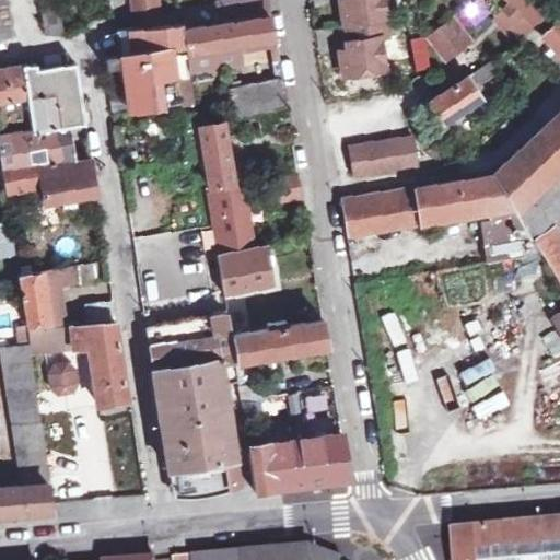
[(0,0),(0,39),(11,38),(6,0),(0,0)]
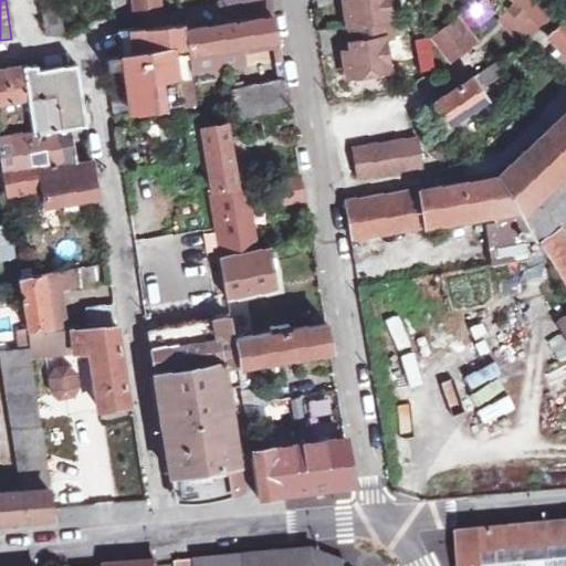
[(158,0),(134,0),(137,29),(161,27),(158,0)]
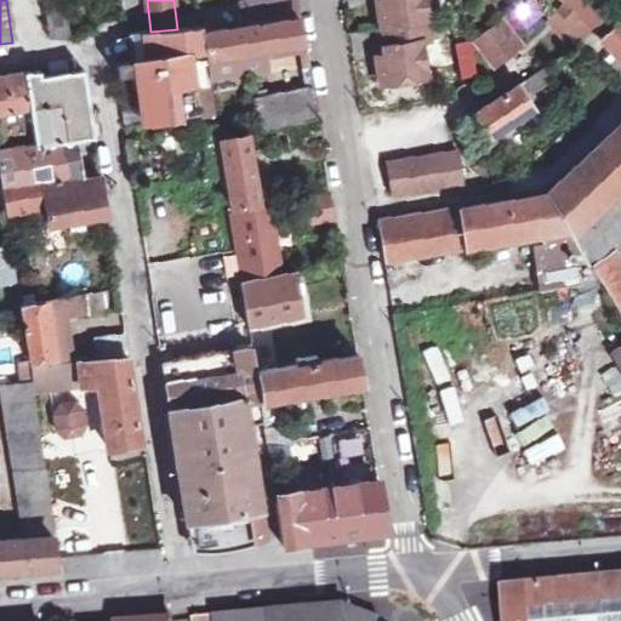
[(301,13),(298,0),(266,0),(243,4),(245,23),(301,13)]
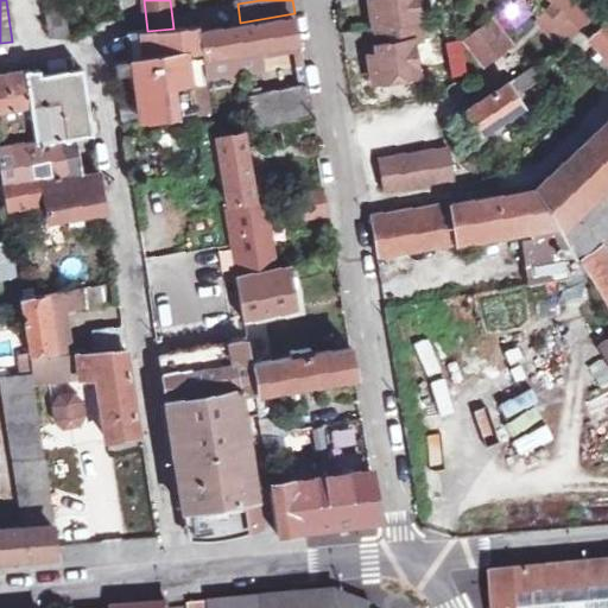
[(418,73),(412,39),(423,37),(415,0),(368,0),(379,51),(369,52),(374,80),(418,73)]
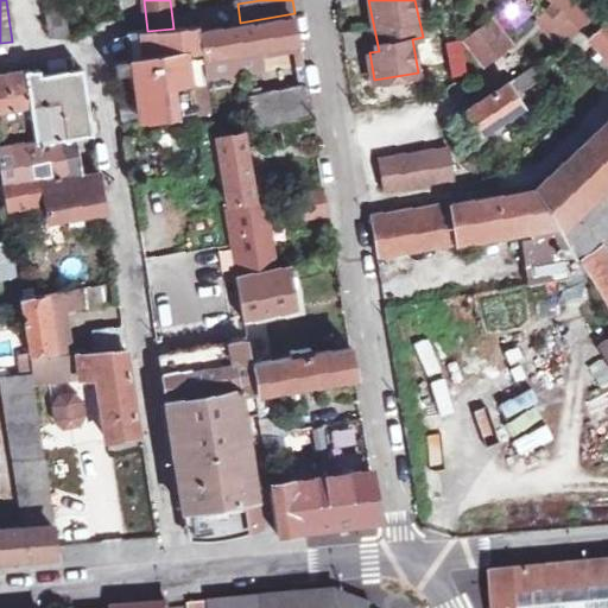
[(515,0),(501,12),(513,25),(531,11),(525,4),(530,0),(515,0)]
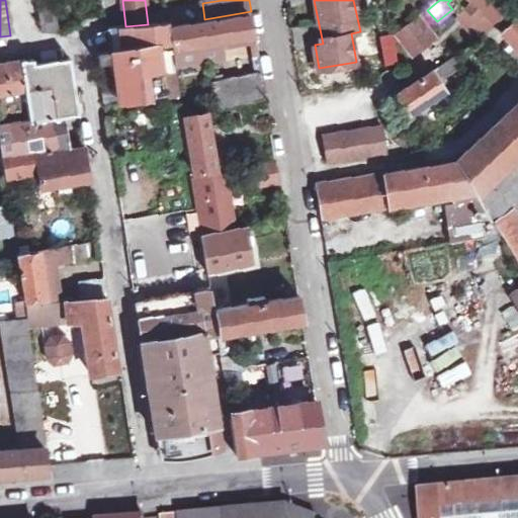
[(479,37),(516,12),(510,7),(503,0),(468,0),(471,2),(467,7),(476,16),(466,24),(479,37)]
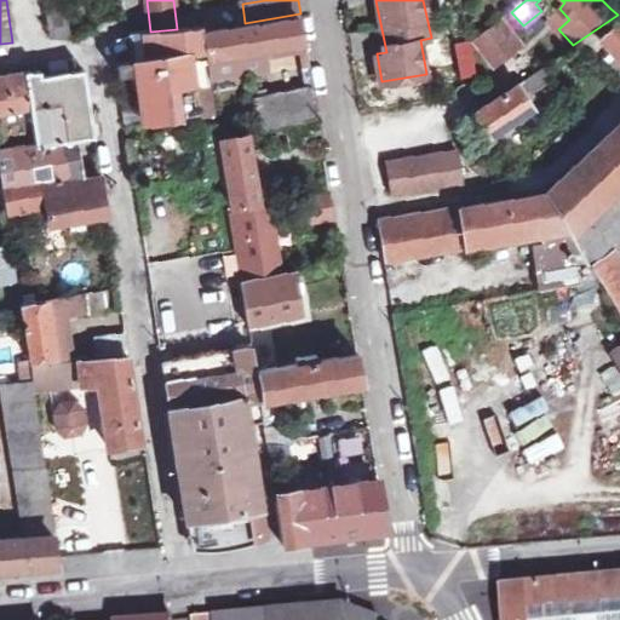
[(67,35),(68,32),(63,5),(44,9),(49,39),(67,35)]
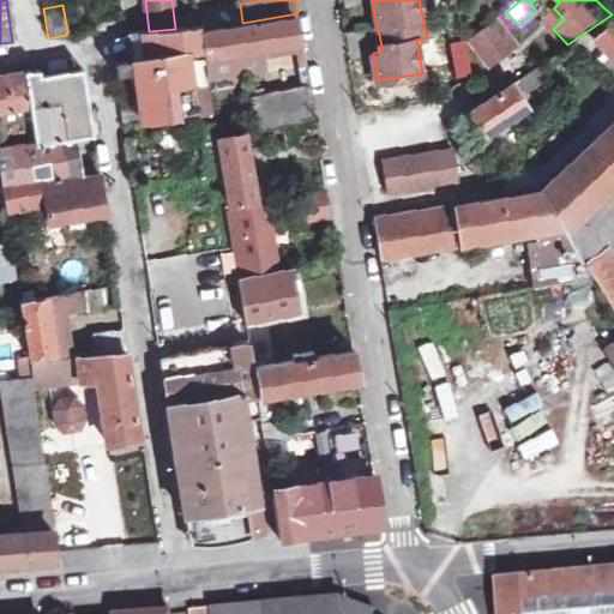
[(564,19),(554,8),(543,19),(553,29),(564,19)]
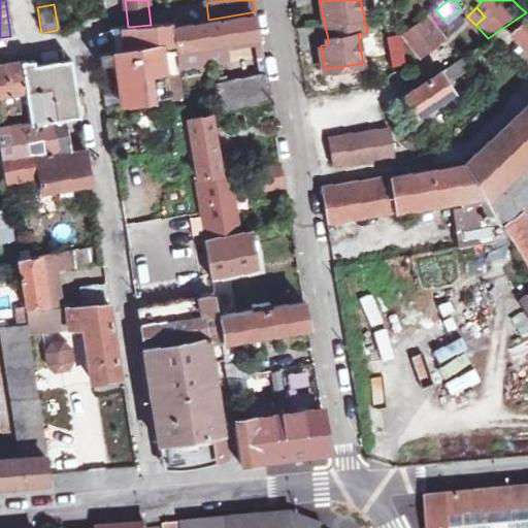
[(527,14),(526,12),(508,31),(527,51),(527,14)]
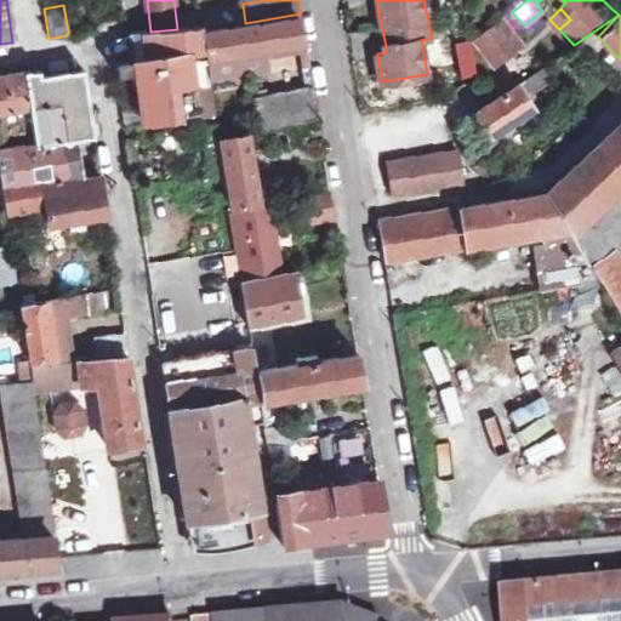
[(201,34),(206,63),(209,80),(217,79),(217,75),(265,67),(263,57),(303,51),(298,18),(201,34)]
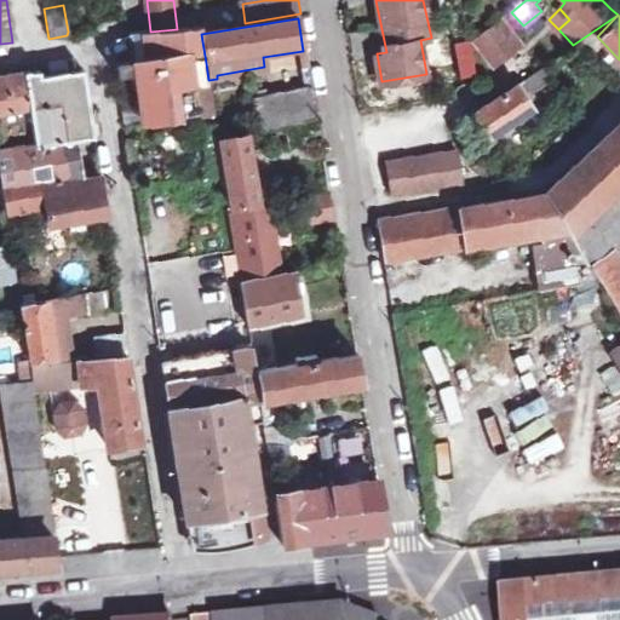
[(469,45),(488,69),(518,47),(498,22),(469,45)]
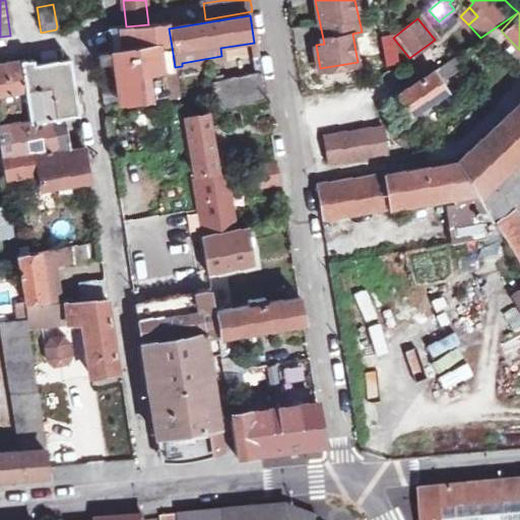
[(169,28),(168,23),(148,24),(126,26),(114,27),(106,27),(120,102),(165,94),(158,56),(173,53),(169,28)]
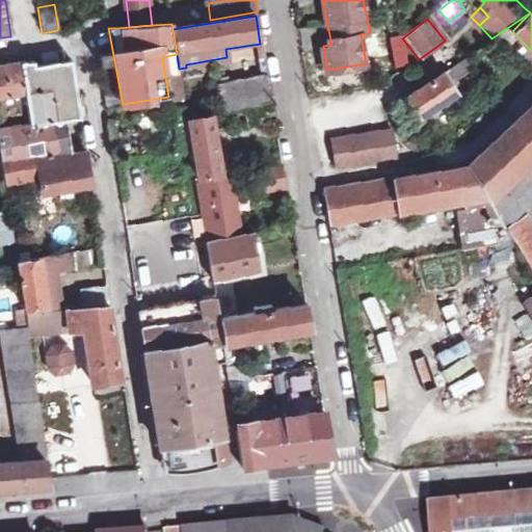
[(394,67),(408,61),(399,33),(384,37),(394,67)]
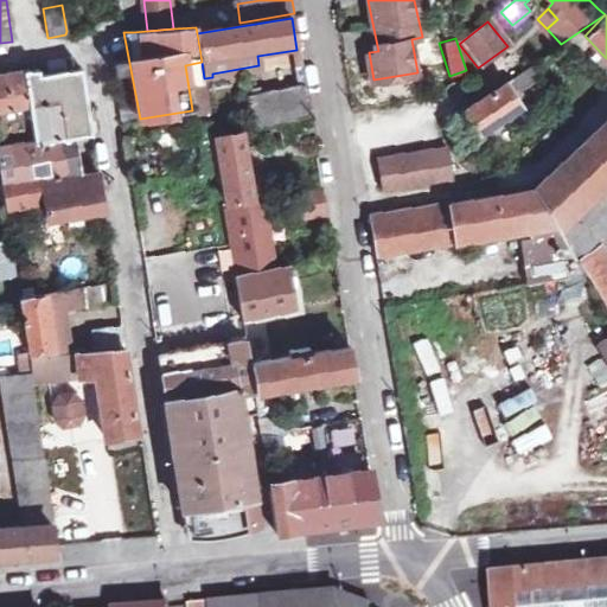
[(460,152),(483,138),(480,134),(526,106),(519,96),(547,78),(536,61),(467,106),(443,122),(460,152)]
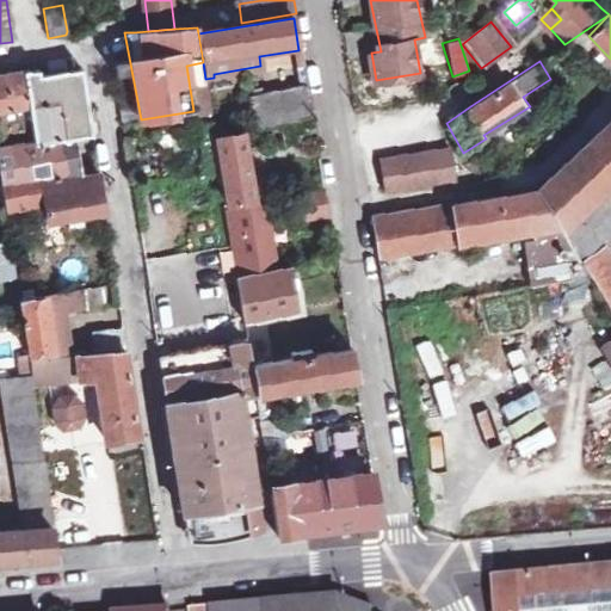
[(276,92),(309,86),(306,66),(272,72),(276,92)]
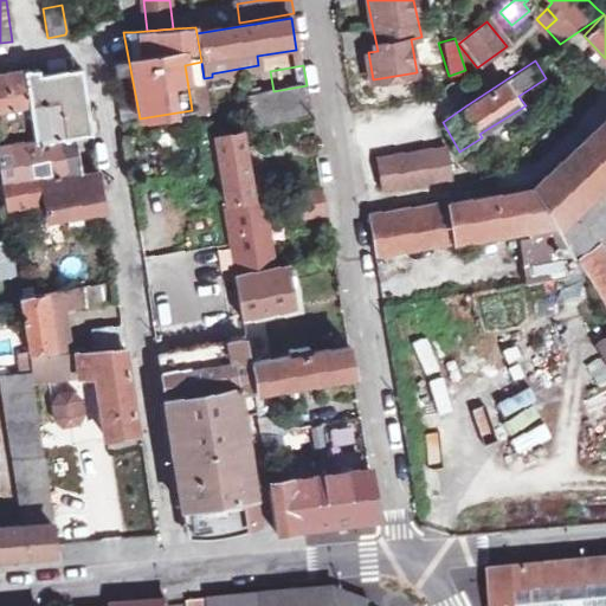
[(39,70),(0,76),(0,152),(76,135),(90,131),(81,71),(40,77),(39,70)]
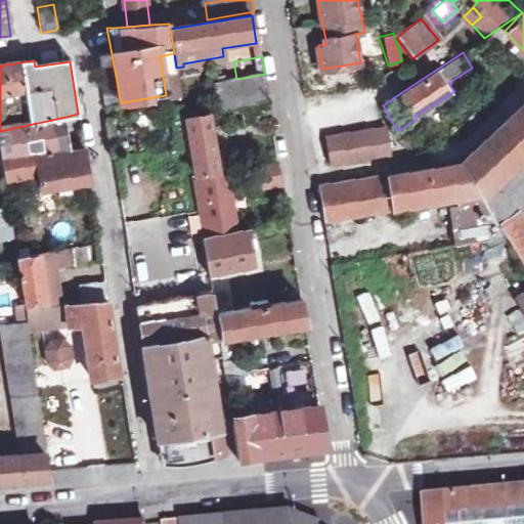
[(222,110),(269,100),(265,74),(236,79),(233,61),(212,64),(220,110),(222,110)]
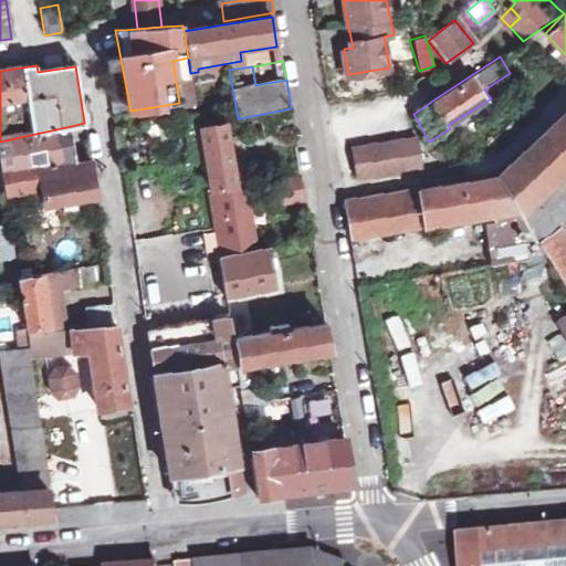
[(291,108),(240,118),(244,138),(294,128),(291,108)]
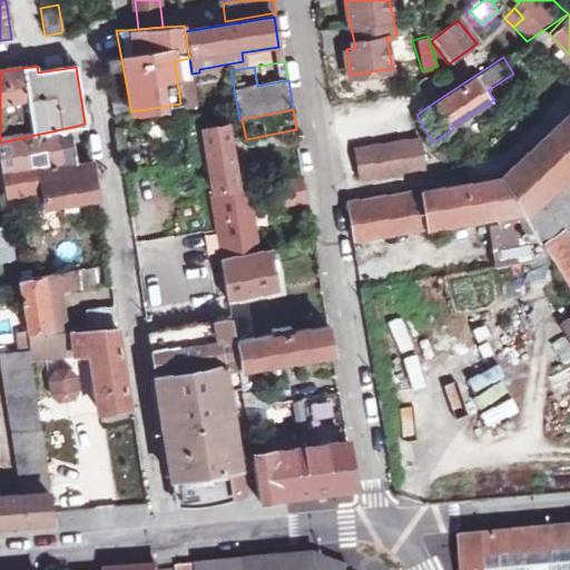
[(569,111),(502,176),(541,239),(569,209),(569,235),(566,228),(542,243),(552,258),(569,286),(569,111)]
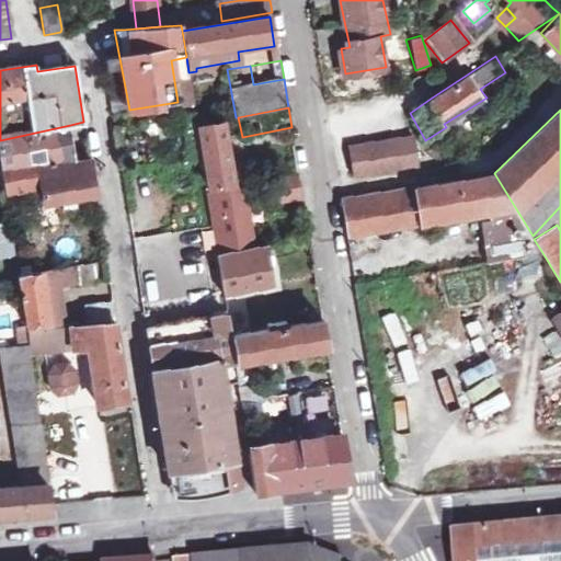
[(192,126),(203,194),(232,189),(220,122),(192,126)]
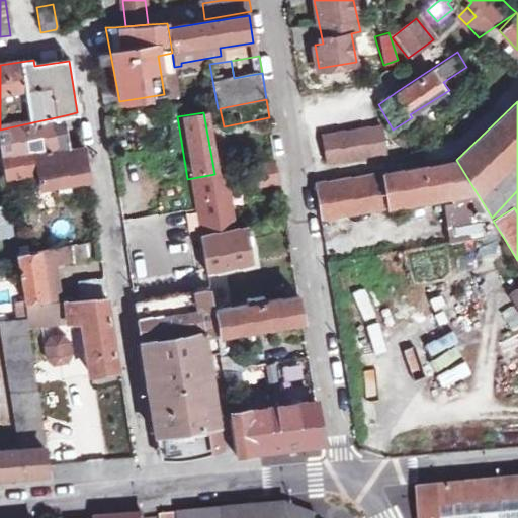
[(69,147),(65,115),(0,130),(0,152),(1,156),(69,147)]
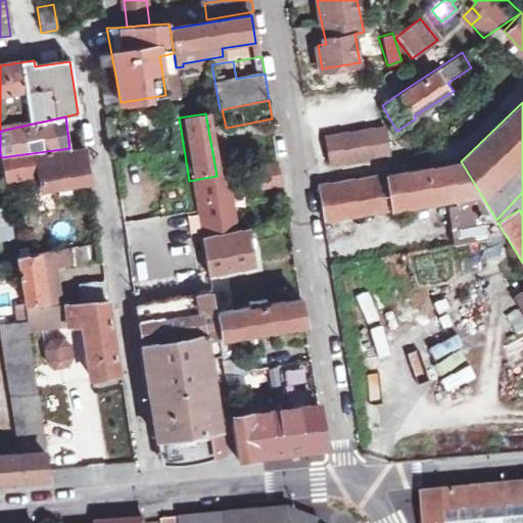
[(391,151),(387,125),(355,130),(326,135),(331,162),(391,151)]
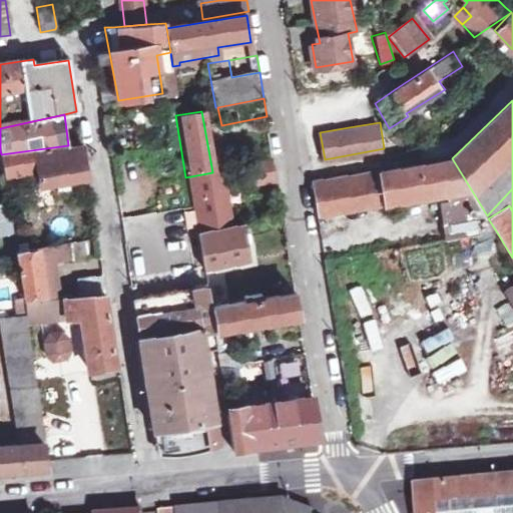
[(68,145),(1,154),(3,167),(37,164),(41,185),(87,178),(81,143),(68,145)]
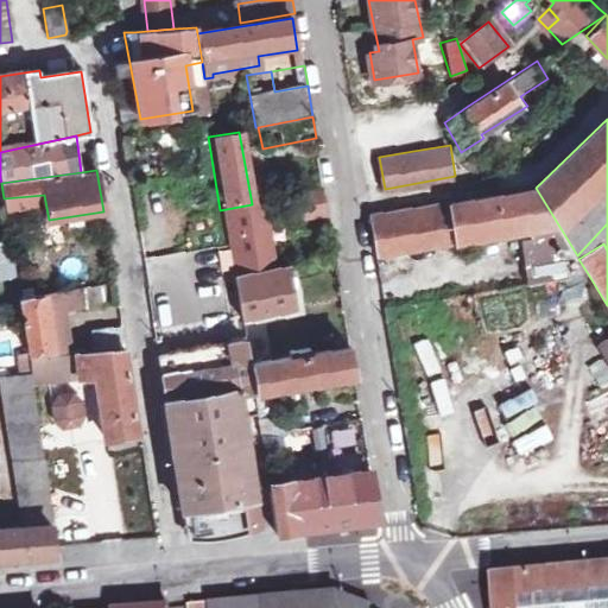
[(325,216),(321,188),(291,192),(296,221),(325,216)]
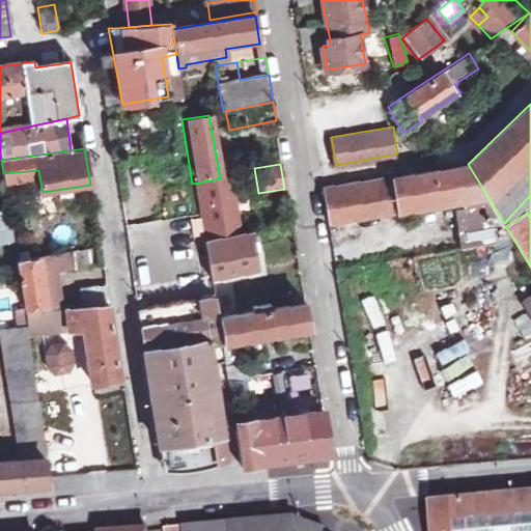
[(463,249),(514,241),(505,226),(504,223),(468,164),(324,186),(330,221),(457,210),(463,249)]
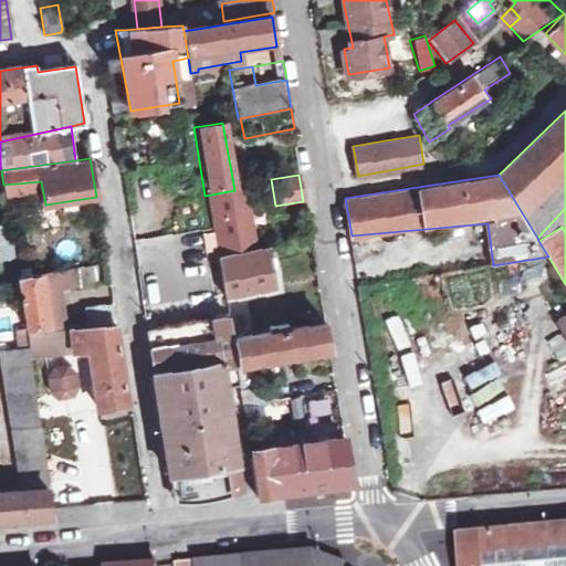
[(234,190),(205,196),(220,258),(252,251),(241,189),(234,190)]
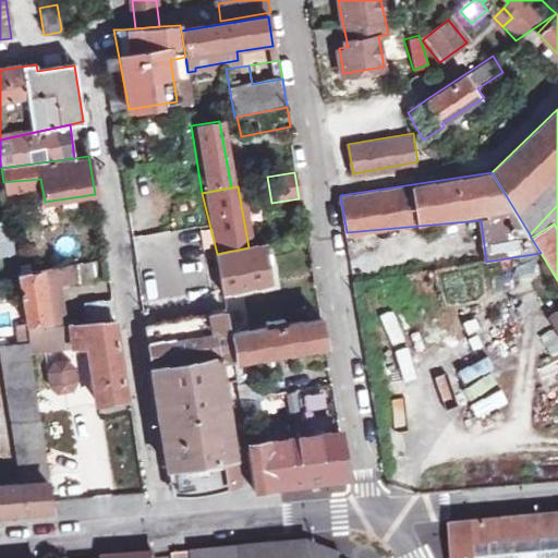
[(268,264),(265,244),(249,247),(217,254),(223,292),(271,283),(268,264)]
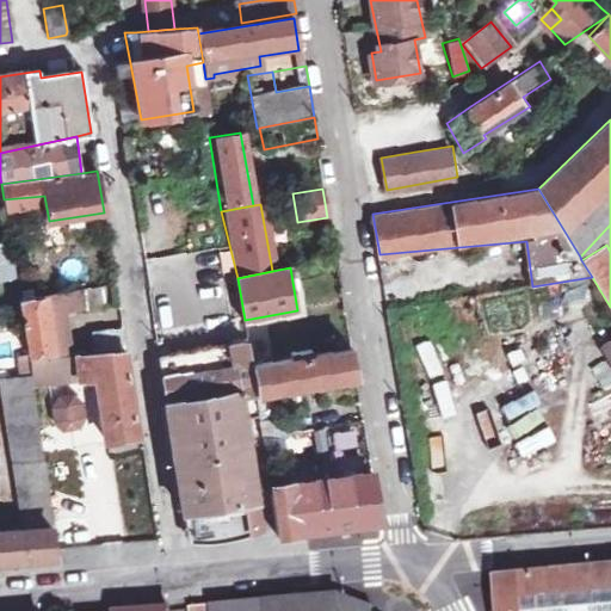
[(65,314),(79,310),(76,291),(49,297),(51,312),(65,314)]
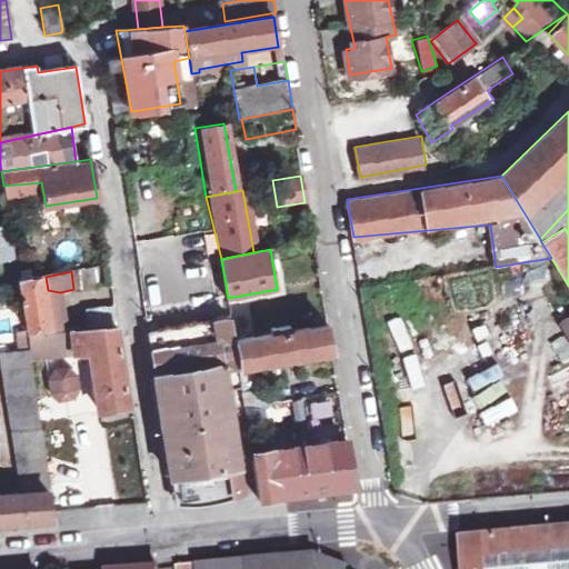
[(52,328),(52,332),(82,328),(80,316),(67,319),(68,322),(51,325),(41,277),(18,279),(27,332),(52,328)]
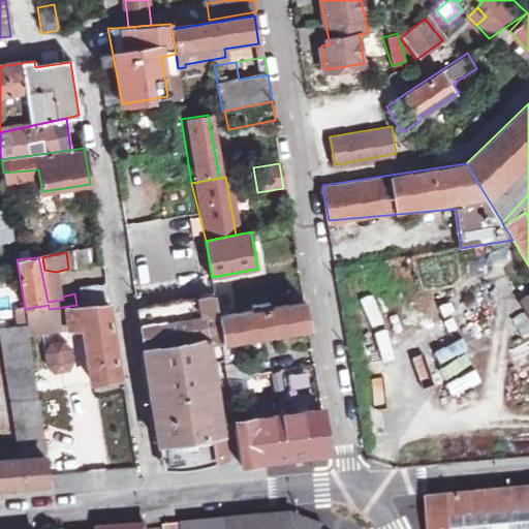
[(109,301),(105,283),(80,287),(83,304),(109,301)]
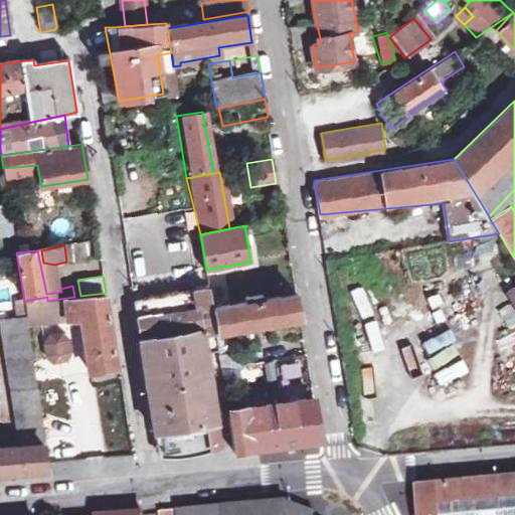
[(7,280),(0,280),(0,306),(8,306),(7,280)]
